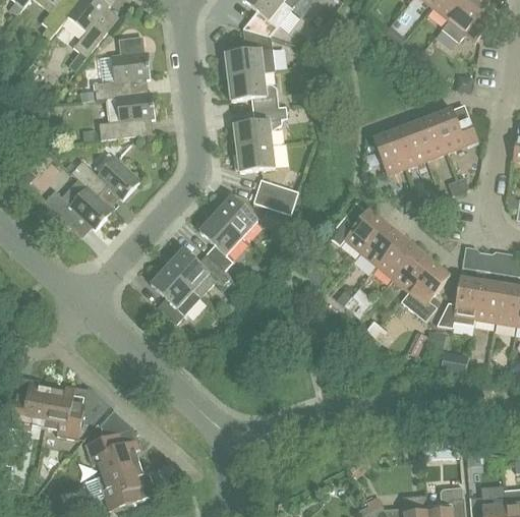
[(16,15),(29,0),(13,0),(14,1),(8,9),(16,15)]
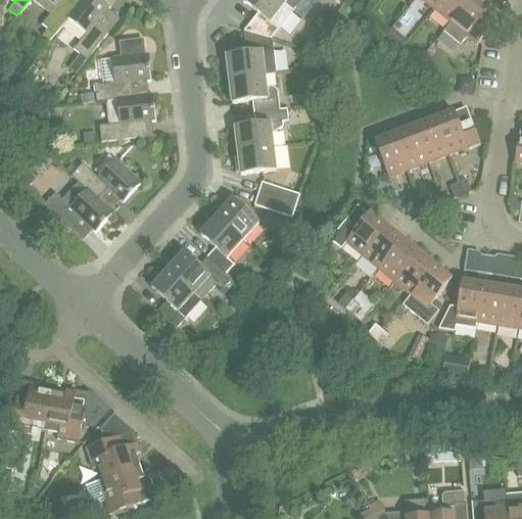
[(49,39),(67,16),(66,16),(76,4),(75,4),(69,0),(35,0),(50,11),(41,22),(47,27),(42,34),(49,39)]
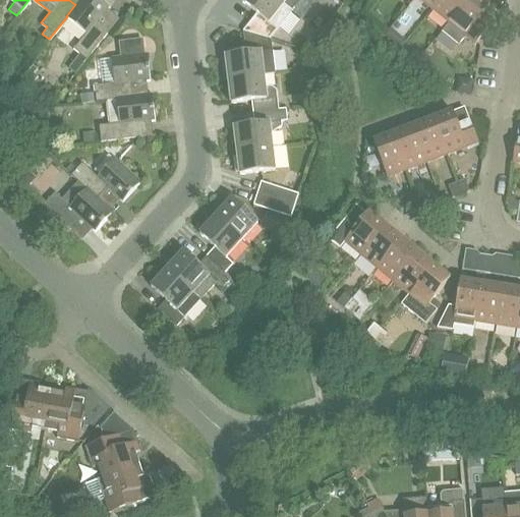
[(85,58),(108,30),(96,20),(108,4),(103,0),(77,0),(74,4),(75,4),(66,16),(67,16),(85,31),(72,47),(78,52),(67,66),(73,71),(84,57),(85,58)]
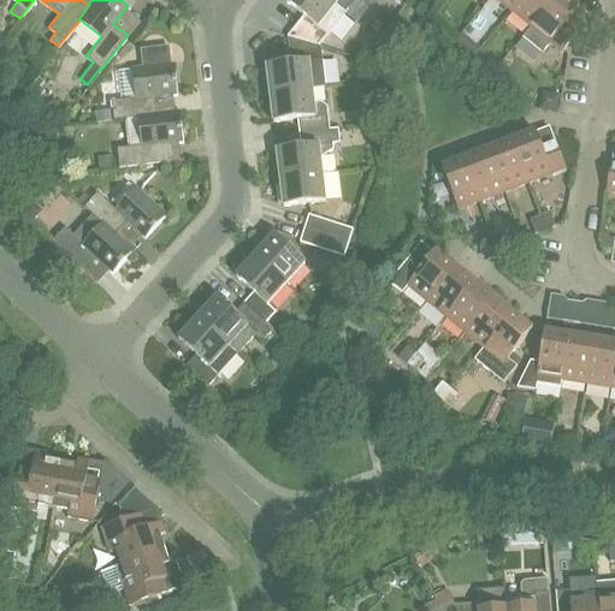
[(302,13),(287,34),(318,42),(326,31),(317,24),(335,1),(332,0),(285,0),(302,13)]
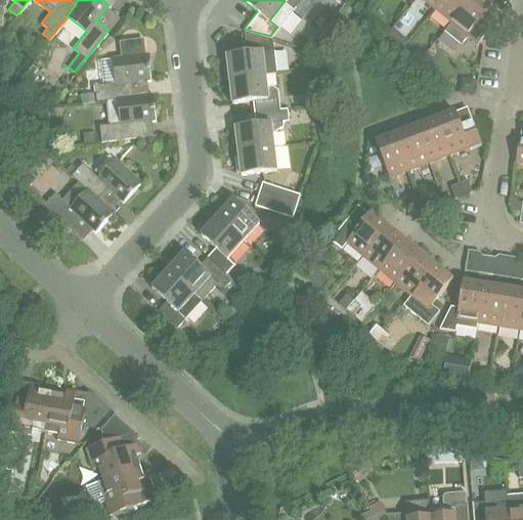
[(449,20),(466,0),(439,0),(434,7),(449,20)]
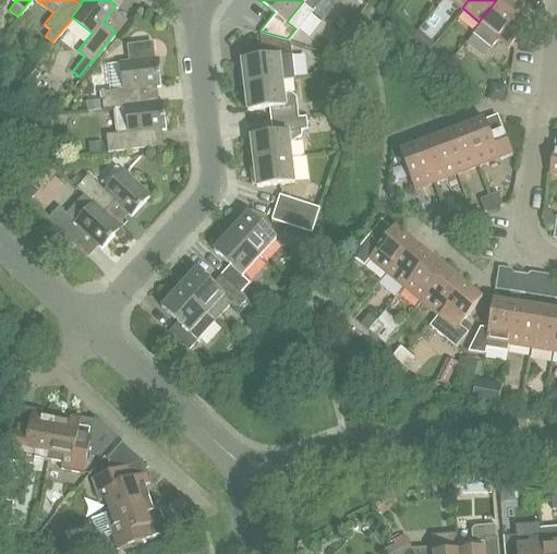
[(496,0),(479,22),(472,31),(489,45),(497,36),(507,45),(534,13),(523,4),(523,3),(519,0),(496,0)]
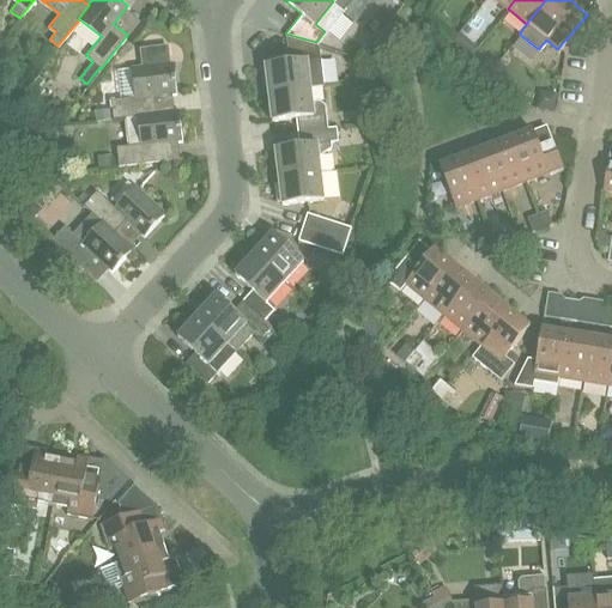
[(460,30),(454,37),(462,44),(468,36),(460,30)]
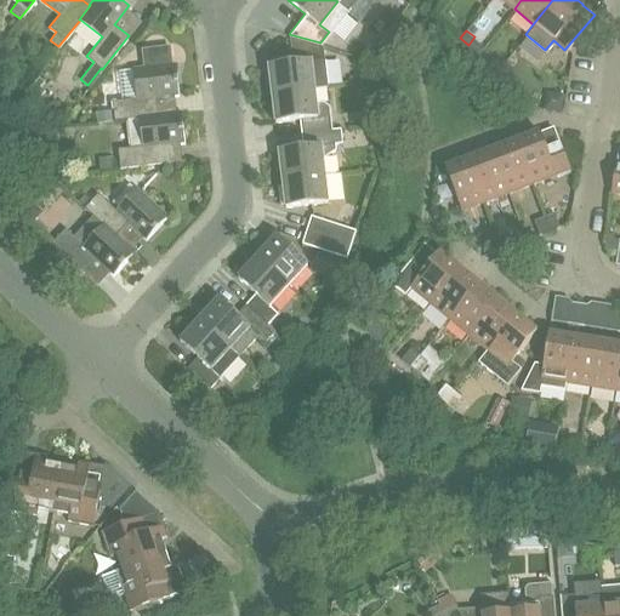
[(267,63),(271,91),(313,86),(310,58),(322,57),(320,43),(289,34),(291,61),(267,63)]
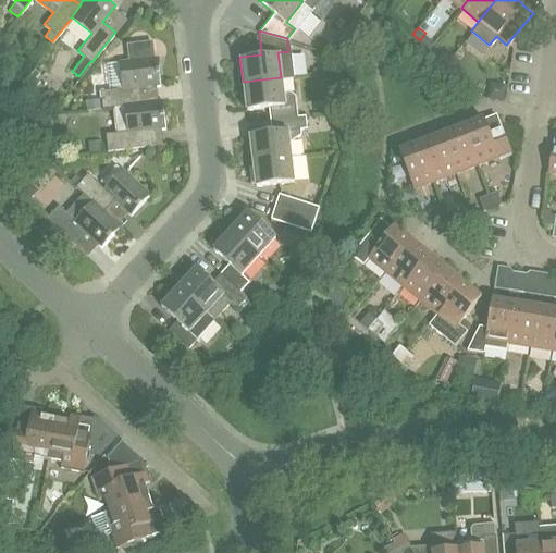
[(101,107),(111,106),(123,103),(138,101),(138,100),(137,86),(159,83),(156,54),(155,54),(155,56),(152,56),(151,39),(126,42),(128,59),(119,60),(122,86),(99,89),(101,107)]
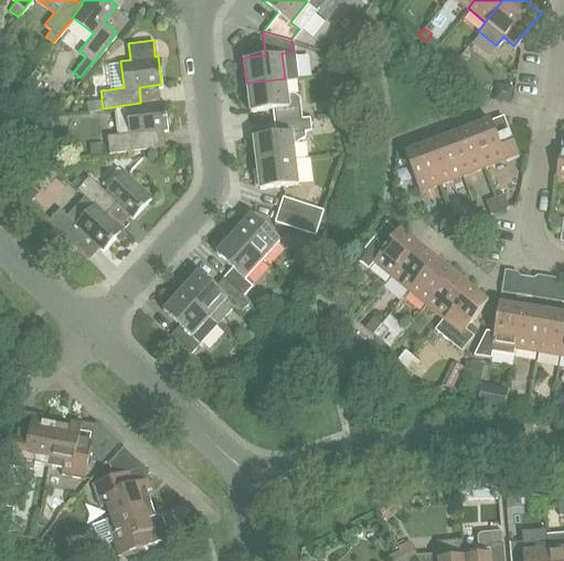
[(465,64),(460,70),(469,77),(474,72),(465,64)]
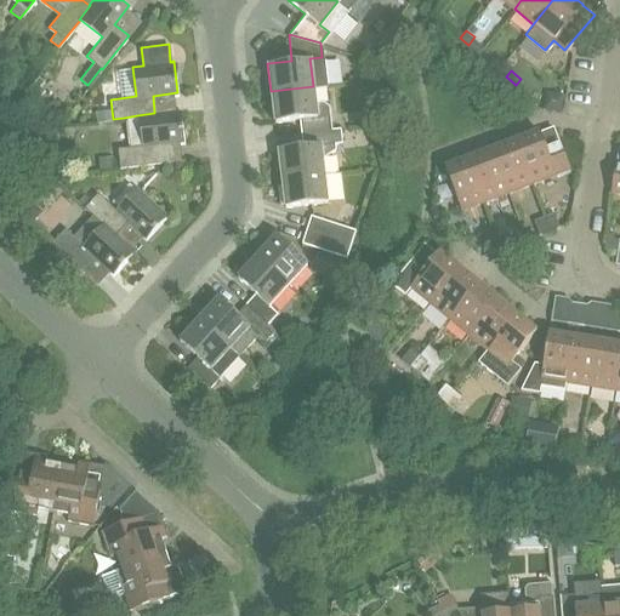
[(38,75),(33,83),(38,87),(44,80),(38,75)]
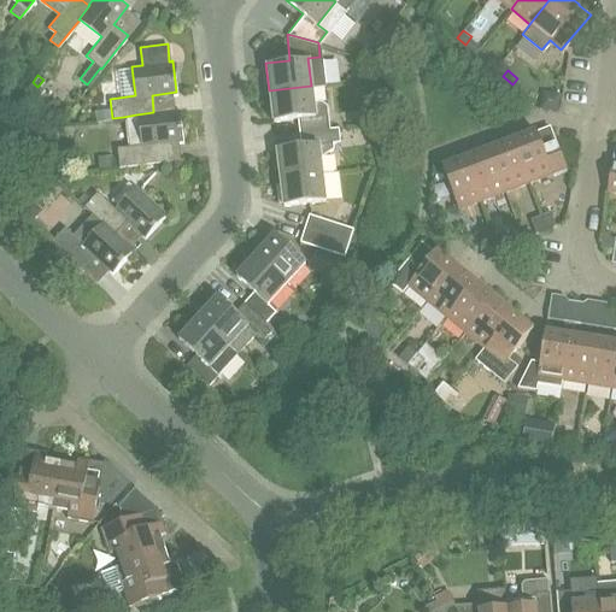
[(328,127),(326,112),(326,105),(321,99),(312,100),(311,86),(269,90),(273,119),(297,116),(298,130),(328,127)]
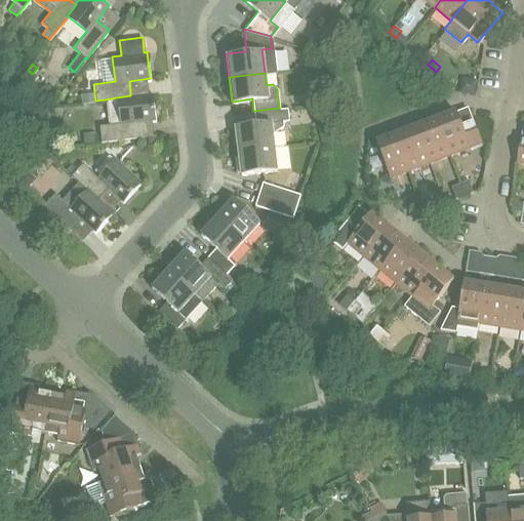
[(94,91),(79,93),(80,102),(95,101),(94,91)]
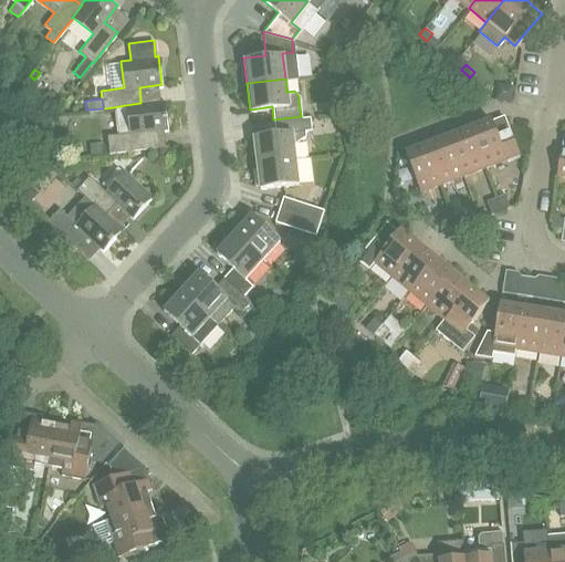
[(125,105),(113,107),(115,133),(106,134),(108,152),(147,147),(145,131),(167,127),(164,99),(163,99),(163,100),(140,102),(140,103),(125,105)]
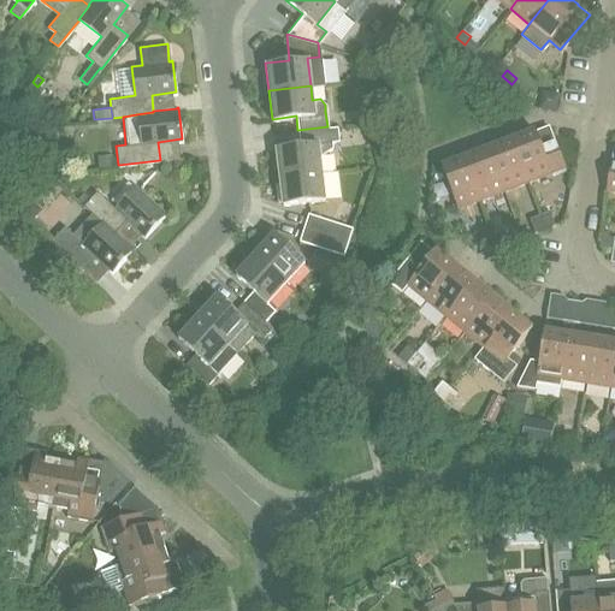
[(548,123),(509,137),(526,181),(563,166),(553,138),(548,123)]
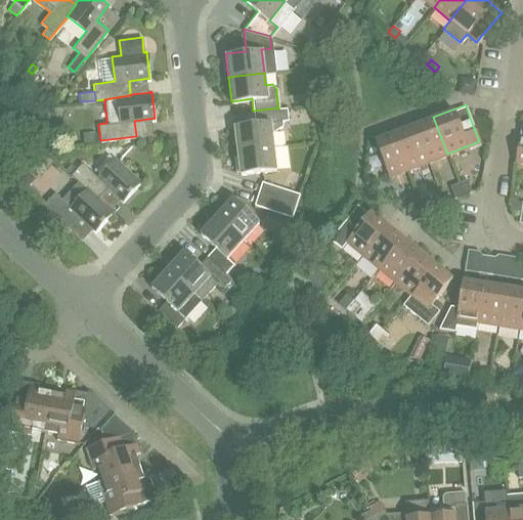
[(234,125),(236,148),(272,144),(271,132),(282,125),(281,120),(288,119),(287,106),(278,107),(253,111),(255,123),(234,125)]
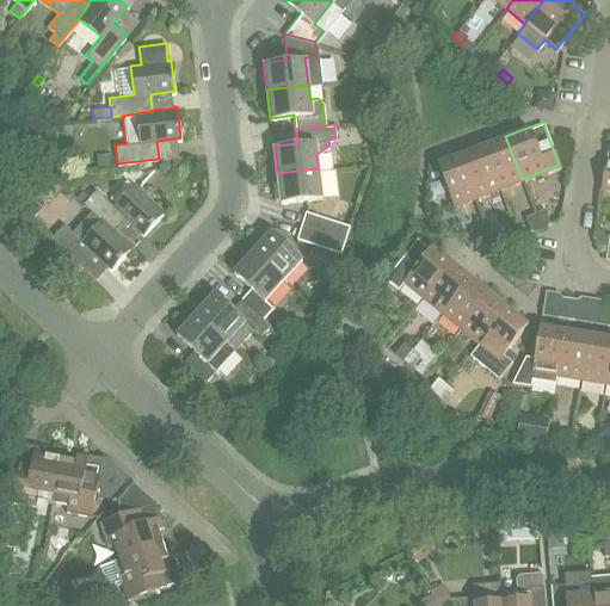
[(505,136),(482,144),(499,187),(522,179),(505,136)]
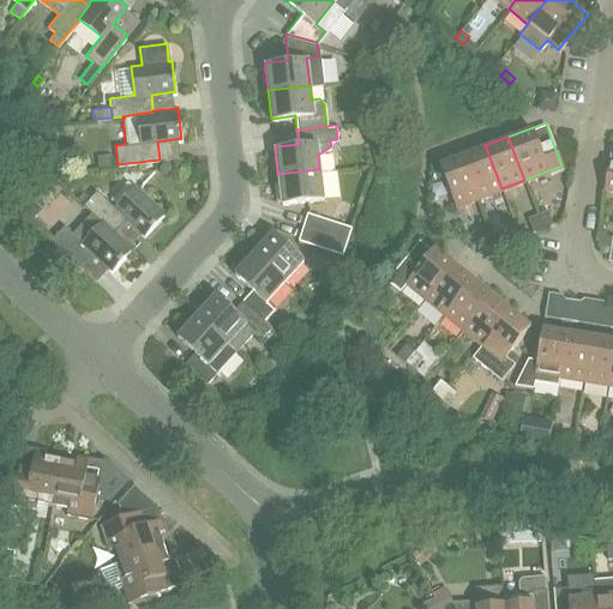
[(485,145),(462,154),(479,197),(502,188),(485,145)]
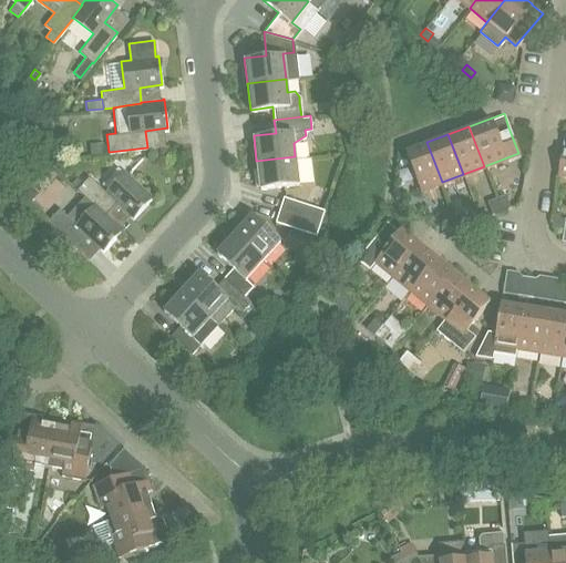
[(104,142),(90,144),(91,154),(104,152),(104,142)]
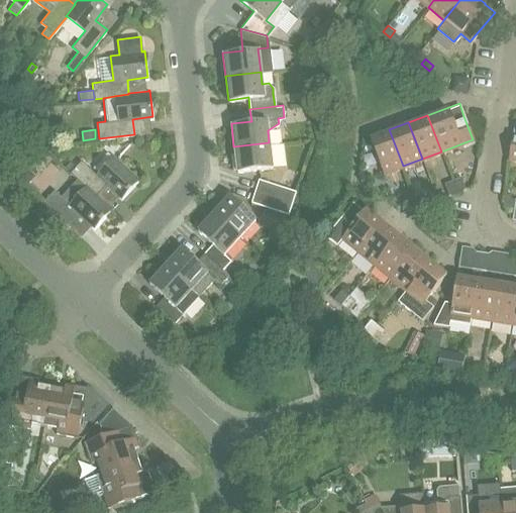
[(369,137),(383,174),(403,166),(389,129),(369,137)]
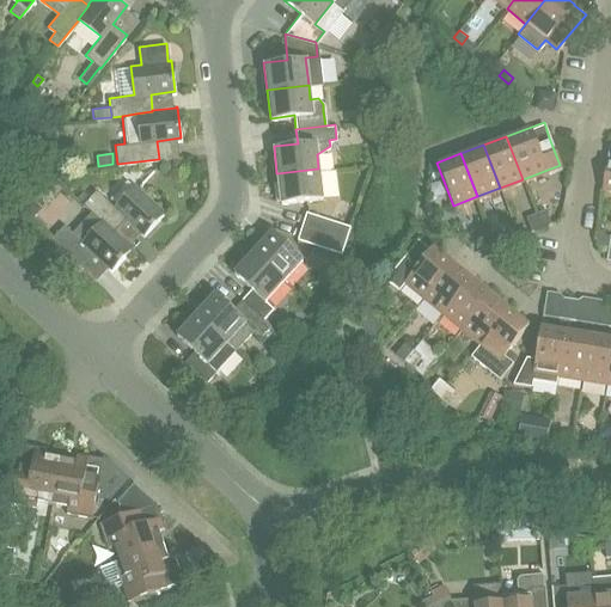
[(318,169),(276,173),(280,202),(322,197),(318,169)]
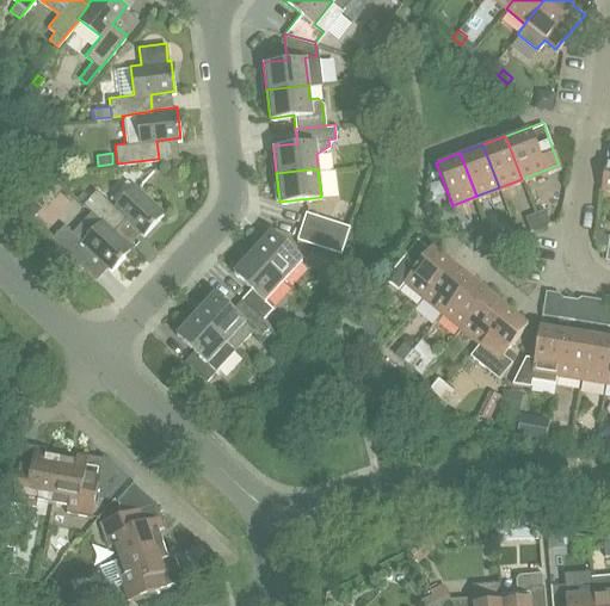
[(82,203),(90,209),(100,218),(114,229),(124,217),(143,234),(165,210),(164,210),(162,210),(133,183),(114,204),(96,189),(82,203)]
